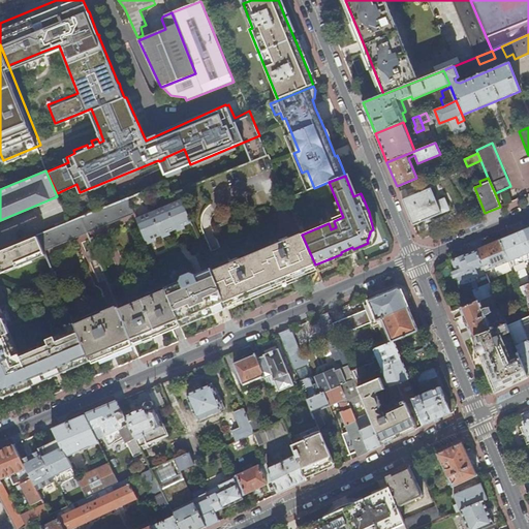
[(408,196),(402,199),(408,213),(413,225),(441,213),(436,201),(431,187),(415,194),(414,191),(407,194),(408,196)]
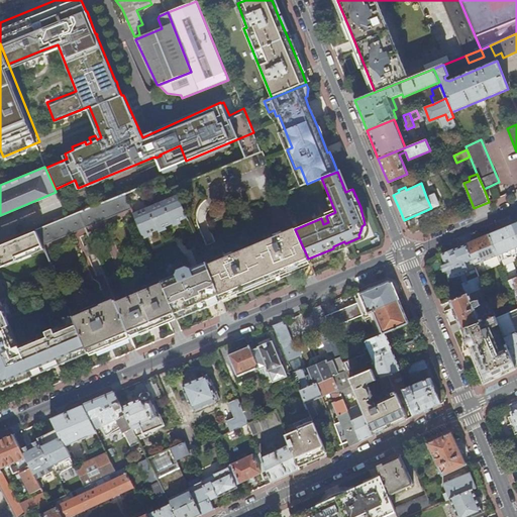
[(133,216),(142,236),(151,233),(149,229),(157,226),(158,230),(166,226),(165,223),(171,220),(173,224),(180,220),(179,217),(187,214),(175,187),(171,189),(174,196),(173,197),(171,201),(170,201),(165,203),(164,200),(158,203),(156,207),(150,209),(149,207),(140,210),(141,213),(133,216)]
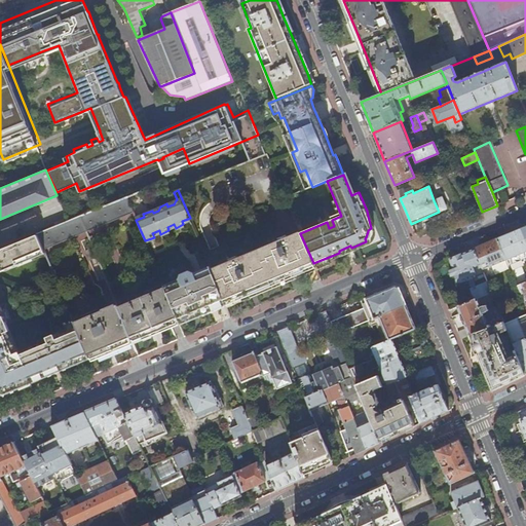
[(106,207),(80,217),(86,231),(133,212),(126,197),(106,207)]
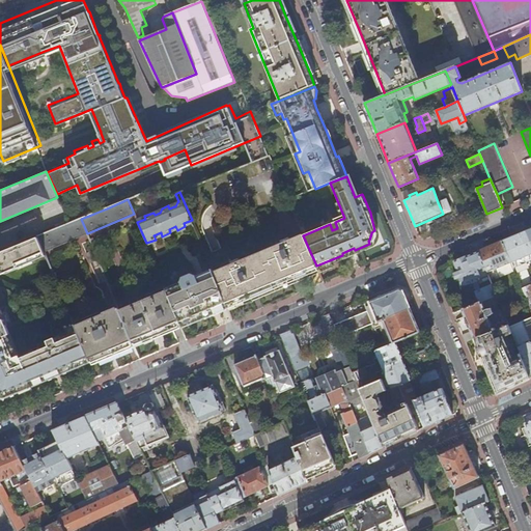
[(445,199),(438,202),(443,214),(450,211),(445,199)]
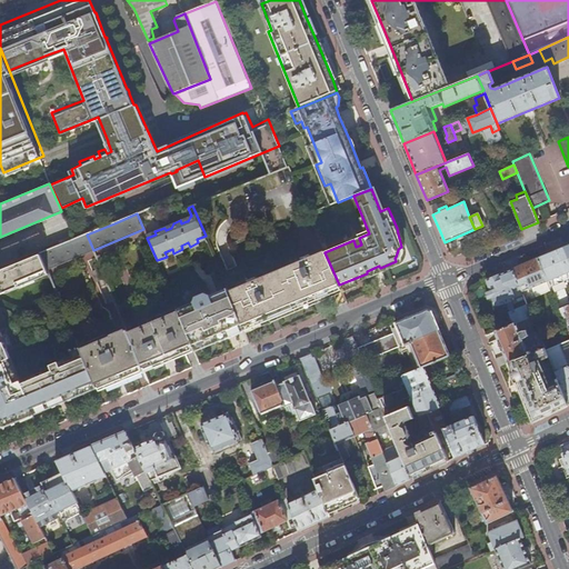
[(48,269),(93,250),(87,235),(75,240),(41,255),(48,269)]
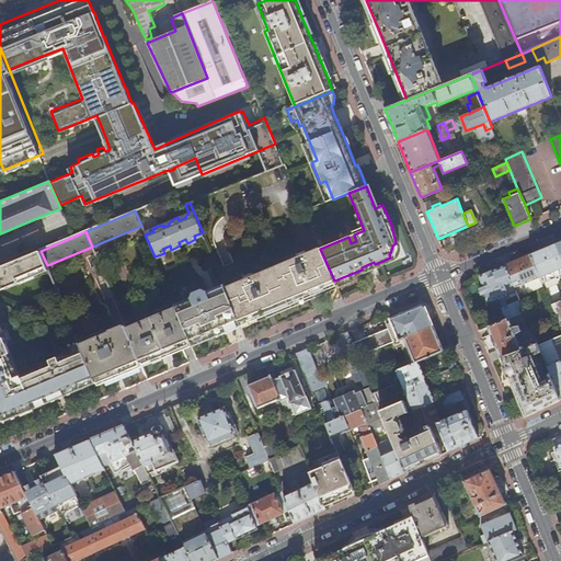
[(542,249),(530,254),(540,277),(560,267),(560,255),(556,243),(542,249)]
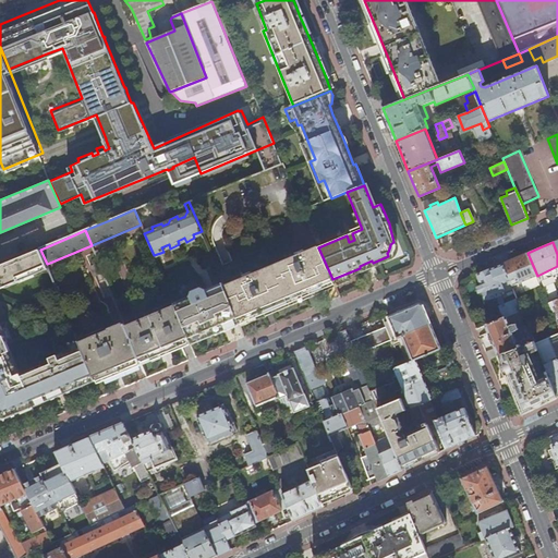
[(318,291),(335,284),(332,279),(318,247),(306,252),(305,250),(296,253),(298,256),(254,274),(252,271),(244,275),(245,277),(223,286),(238,317),(240,325),(257,317),(318,291)]
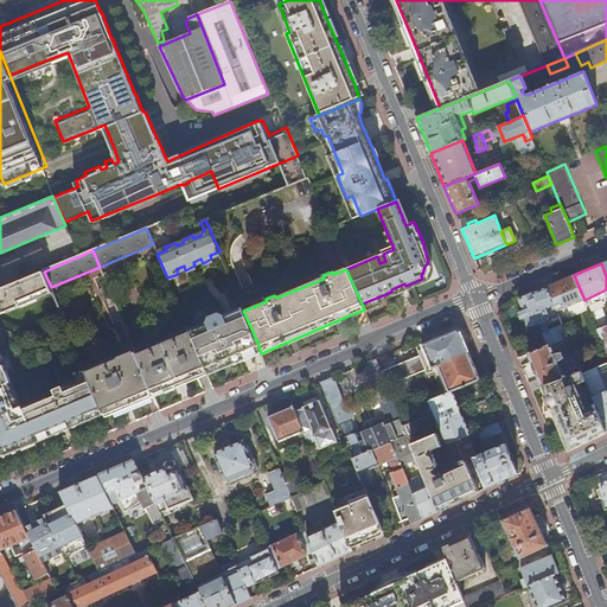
[(0,288),(0,449),(6,452),(7,454),(20,449),(19,445),(51,430),(53,435),(78,425),(76,419),(100,408),(85,372),(85,371),(76,375),(77,379),(45,394),(46,396),(18,408),(8,385),(12,383),(0,355),(0,310),(1,310),(4,314),(20,307),(19,302),(51,288),(51,287),(44,272),(0,288)]
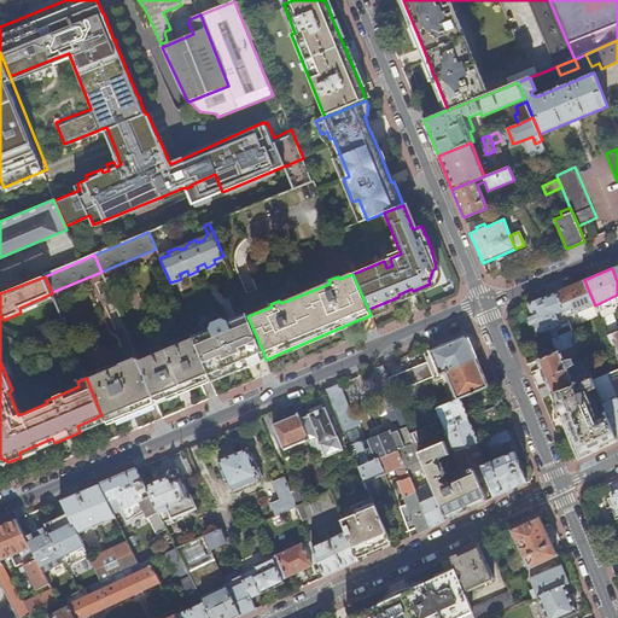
[(264,291),(269,303),(302,291),(297,279),(264,291)]
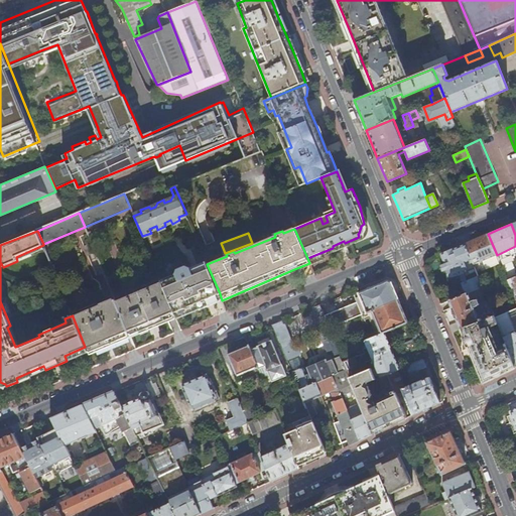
[(475,240),(465,244),(474,265),(497,255),(488,234),(475,240)]
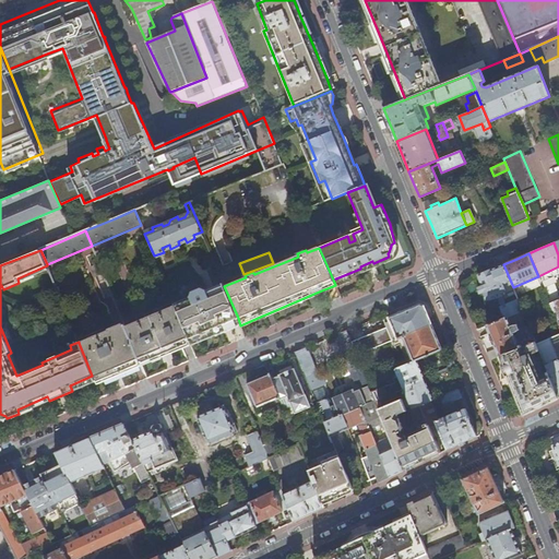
[(98,263),(91,266),(94,276),(103,273),(98,263)]
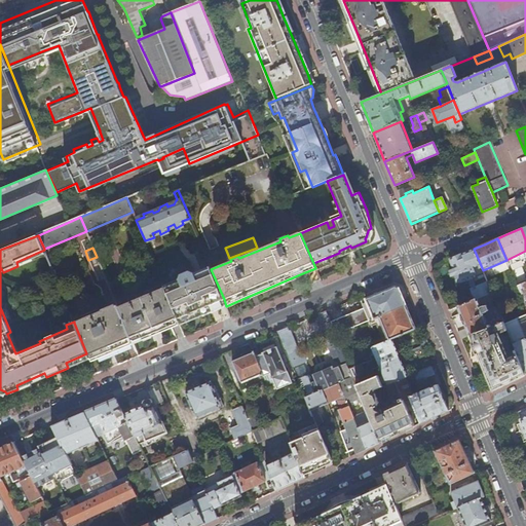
[(465,252),(462,254),(472,276),(476,274),(483,271),(483,270),(474,249),(465,252)]
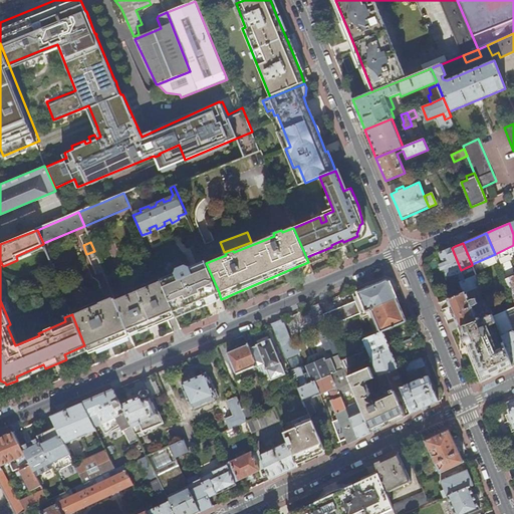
[(45,248),(43,244),(16,256),(17,260),(45,248)]
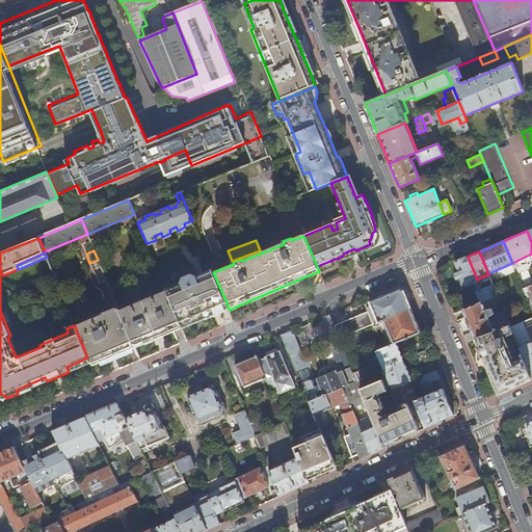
[(477,282),(477,280),(468,257),(461,259),(456,261),(460,271),(455,273),(455,274),(456,276),(456,278),(457,277),(457,280),(459,278),(463,288),(473,284),(477,282)]
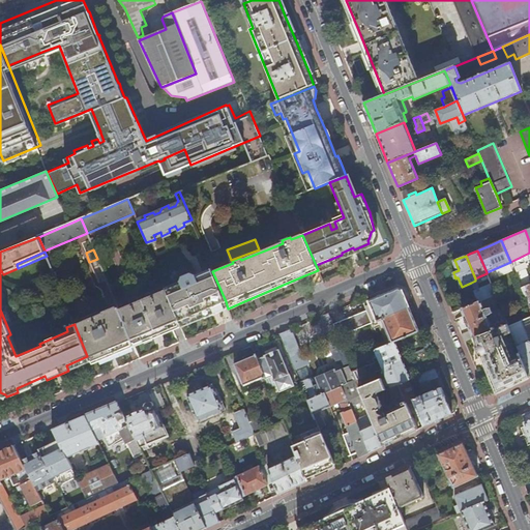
[(219,304),(226,301),(212,271),(211,269),(197,275),(196,274),(194,273),(181,278),(180,281),(180,282),(166,289),(178,321),(183,319),(188,320),(192,319),(209,312),(210,311),(206,302),(212,299),(215,305),(219,304)]
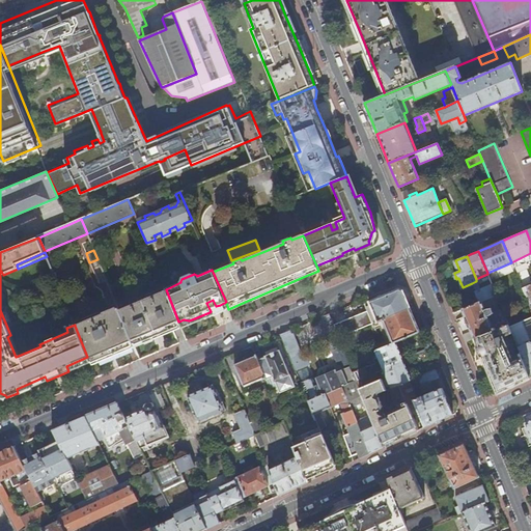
[(472,283),(475,291),(484,287),(480,277),(476,279),(476,281),(472,283)]
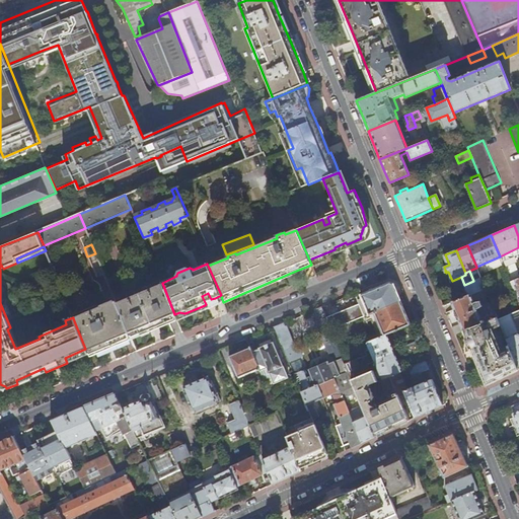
[(464,285),(469,295),(486,289),(480,278),(473,281),(464,285)]
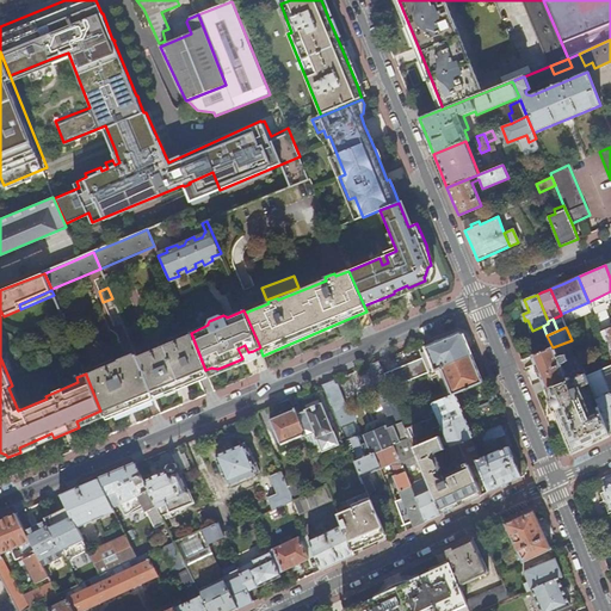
[(610,327),(600,332),(608,351),(610,357),(610,327)]
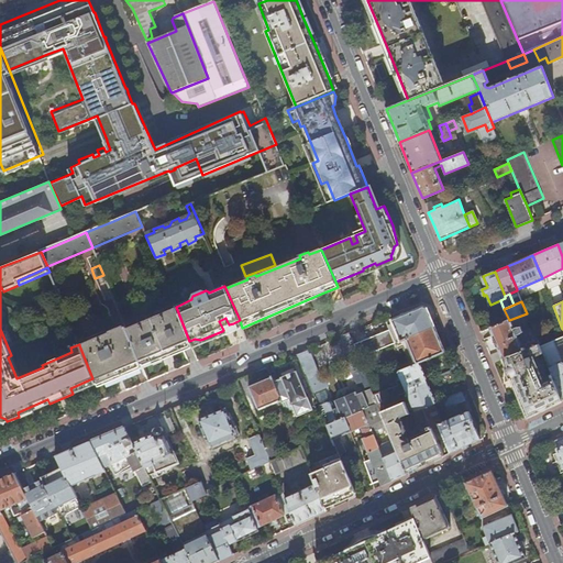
[(190,344),(189,341),(176,307),(125,329),(141,365),(164,355),(190,344)]
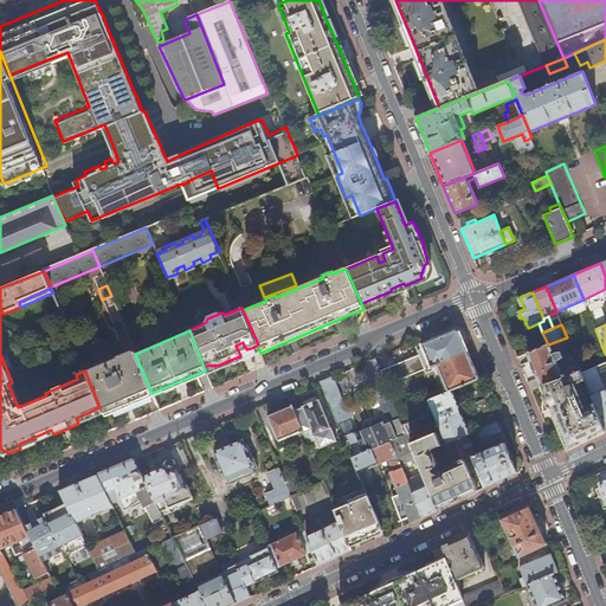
[(417,348),(426,371),(468,354),(459,334),(456,333),(417,348)]
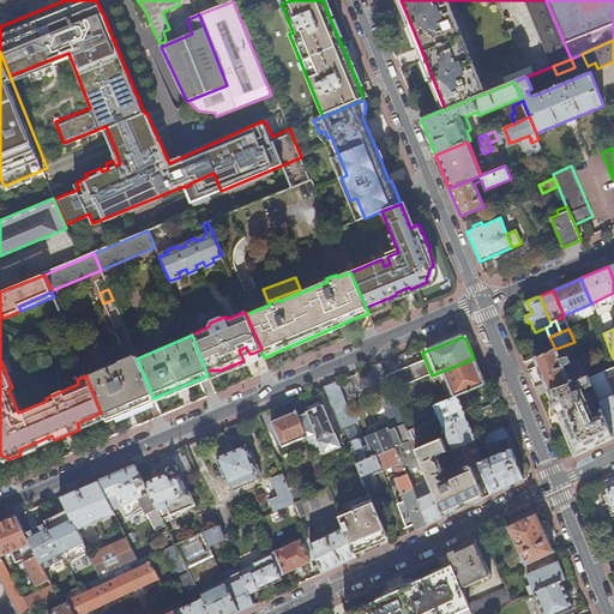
[(539,396),(549,391),(588,375),(584,363),(575,342),(555,349),(535,357),(542,374),(546,383),(535,386),(539,396)]
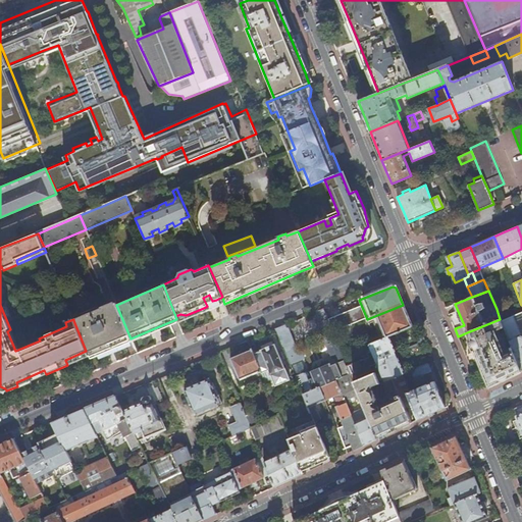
[(208,311),(224,304),(222,297),(216,300),(212,301),(209,295),(203,298),(207,306),(206,307),(208,311)]
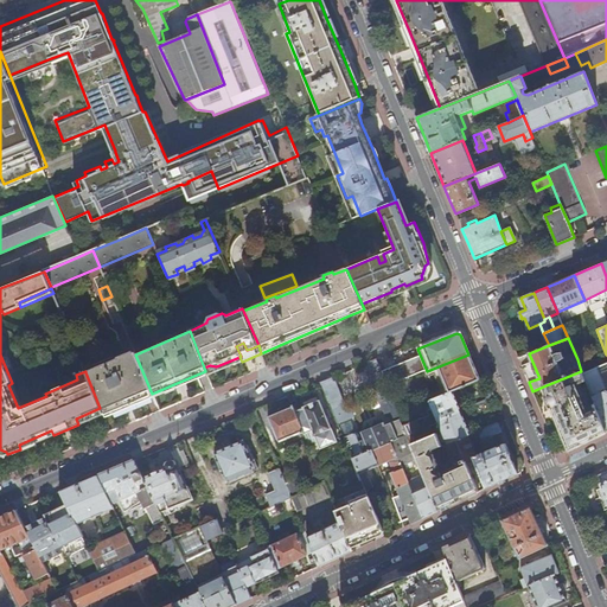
[(606,355),(604,349),(577,359),(581,371),(586,381),(592,396),(605,390),(606,390),(606,355)]
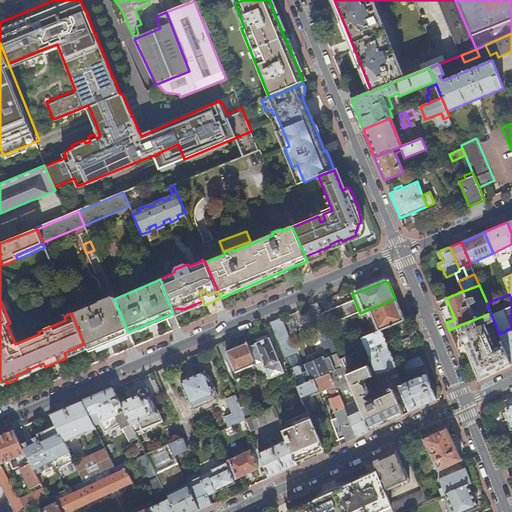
[(104,342),(128,332),(114,299),(113,297),(72,314),(84,344),(86,350),(104,342)]
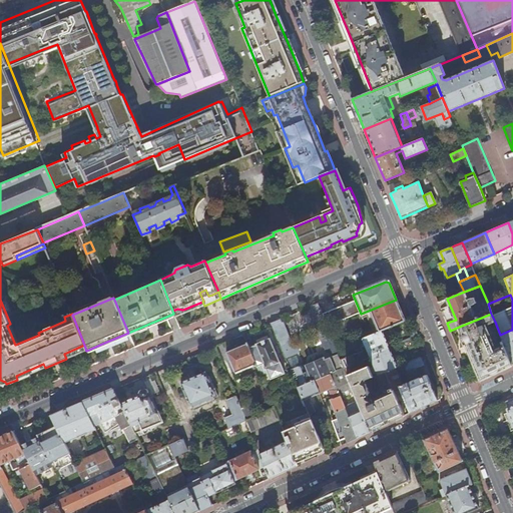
[(366,314),(375,335),(383,331),(405,322),(396,300),(361,314),(362,316),(366,314)]
